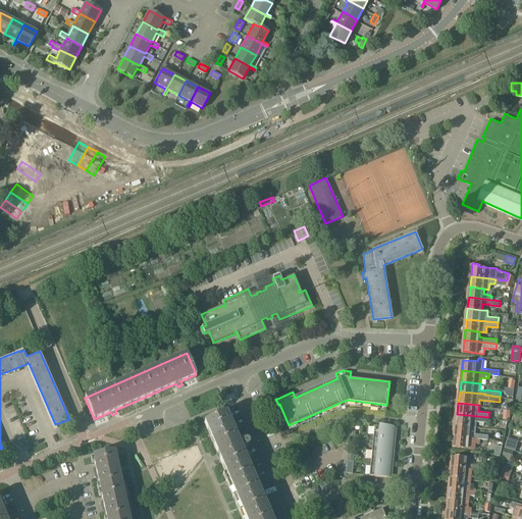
[(223,404),(216,407),(219,414),(226,411),(223,404)]
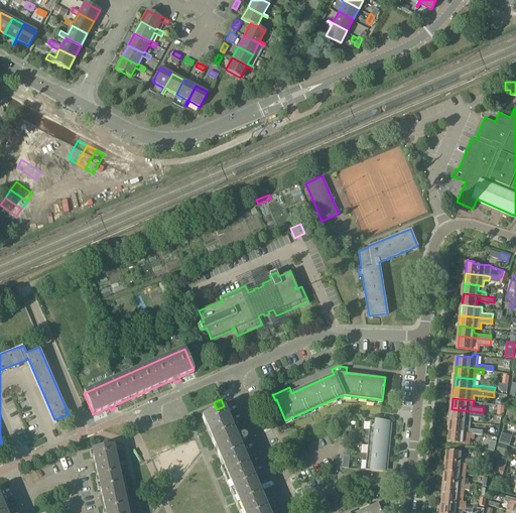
[(509,403),(507,410),(515,412),(515,407),(512,406),(513,404),(509,403)]
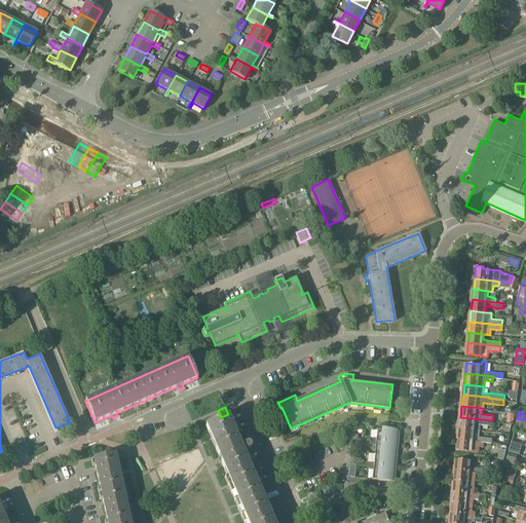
[(273,522),(243,451),(250,448),(251,447),(251,446),(252,446),(252,445),(251,444),(251,443),(250,442),(249,442),(248,442),(247,442),(245,438),(239,440),(228,414),(221,417),(205,423),(219,454),(248,522),(273,522)]
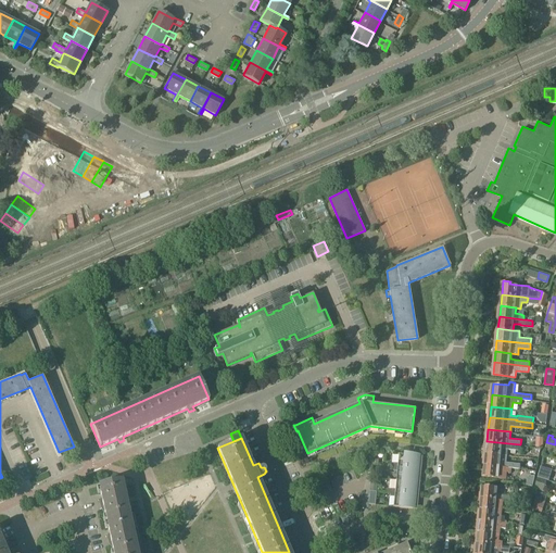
[(520,444),(487,441),(485,452),(507,454),(507,448),(520,450),(520,444)]
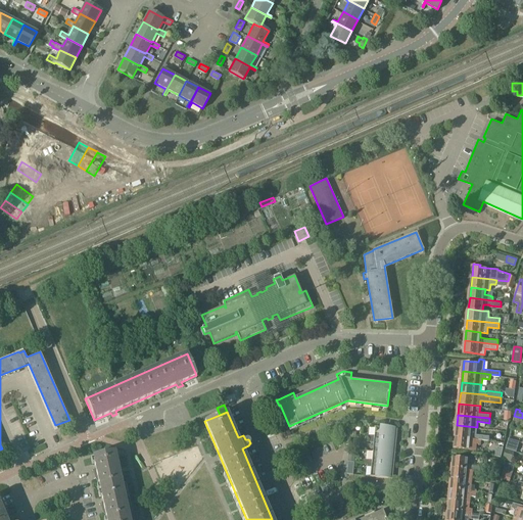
[(374,434),(370,433),(370,437),(396,439),(397,427),(375,425),(374,434)]
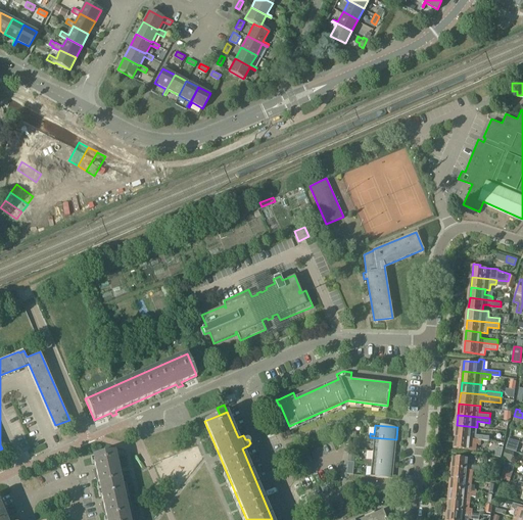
[(456,436),(476,438),(481,439),(488,439),(489,435),(476,433),(477,427),(457,425),(456,436)]
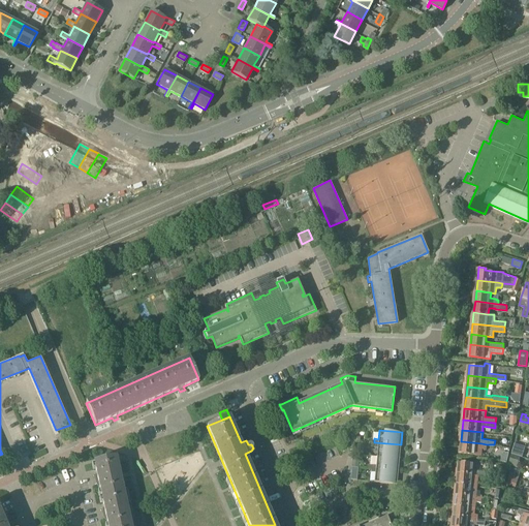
[(486,449),(487,444),(481,443),(461,441),(460,452),(480,454),(481,447),(486,449)]
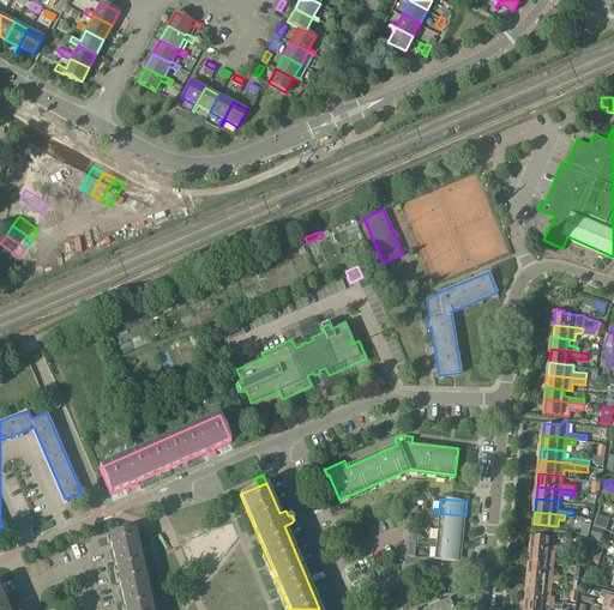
[(433,517),(438,518),(438,527),(463,530),(465,515),(434,513),(433,517)]
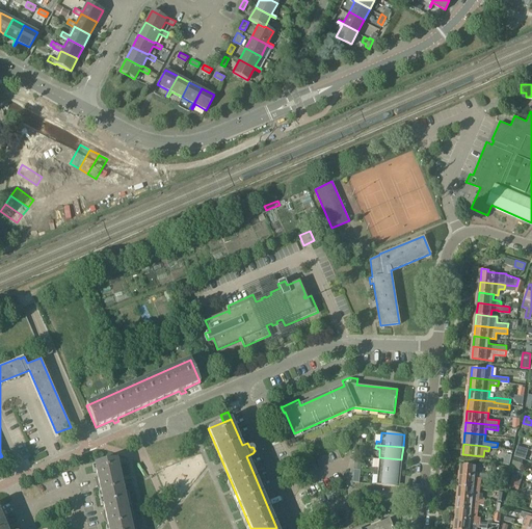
[(504,453),(503,463),(509,464),(511,454),(504,453)]
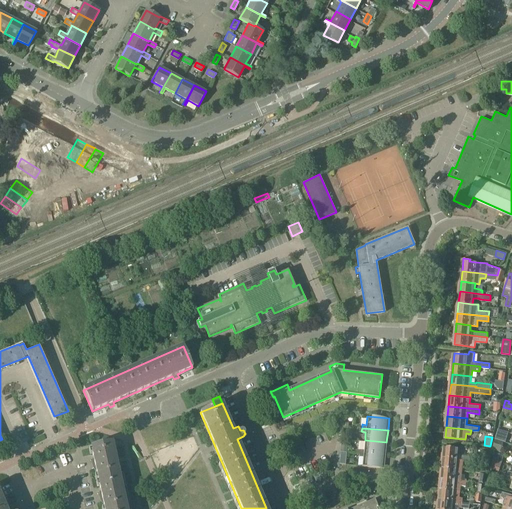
[(503,440),(495,438),(492,448),(501,451),(503,440)]
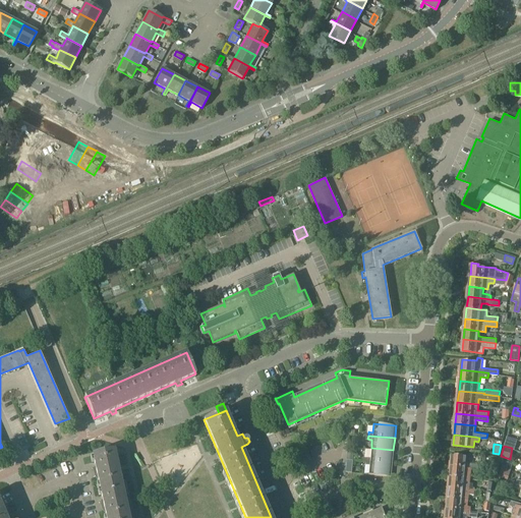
[(393,450),(371,448),(364,447),(363,456),(366,456),(365,460),(392,462),(393,450)]
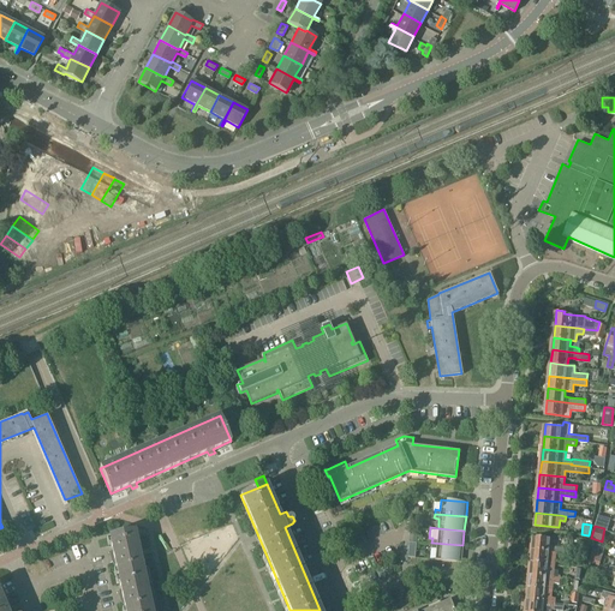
[(109,535),(125,610),(153,610),(135,529),(109,535)]
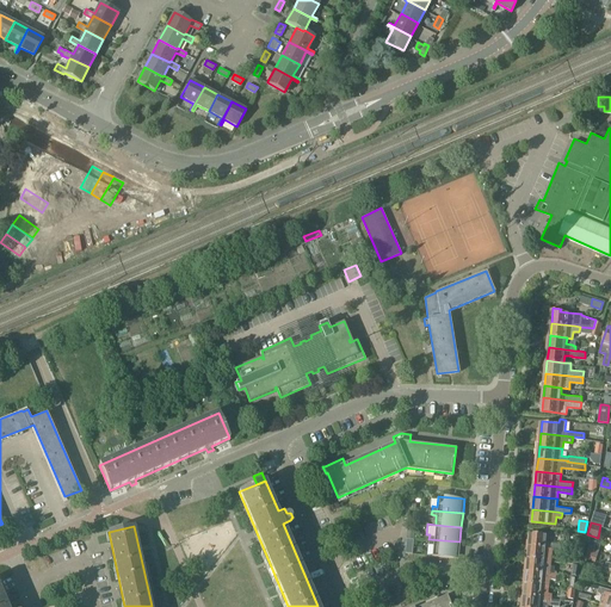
[(553,547),(569,550),(578,550),(578,544),(547,542),(547,534),(530,532),(529,544),(535,545),(553,547)]
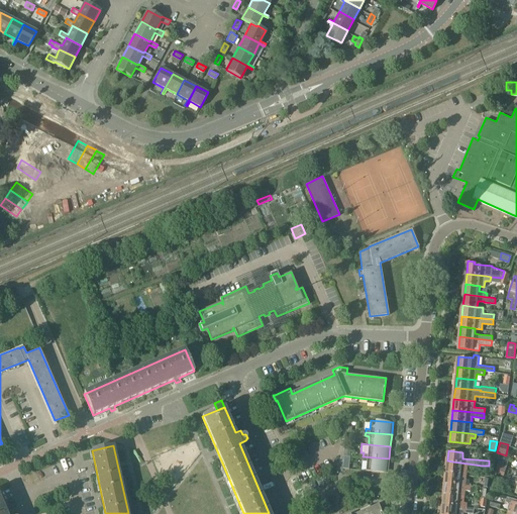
[(363,459),(367,459),(366,469),(388,471),(389,458),(363,456),(363,459)]
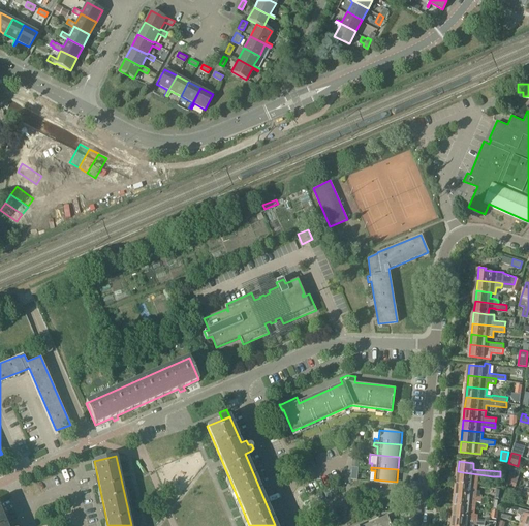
[(463,472),(458,471),(457,483),(477,485),(478,474),(463,472)]
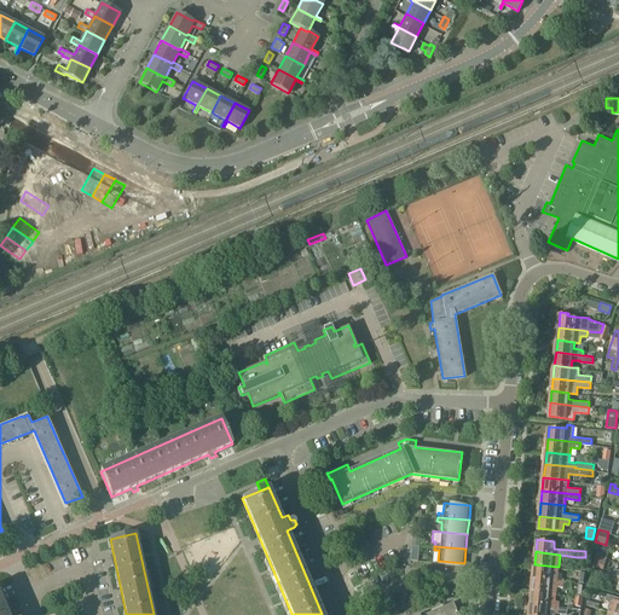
[(595,556),(596,556),(593,566),(603,568),(607,558),(601,557),(595,555),(595,556)]
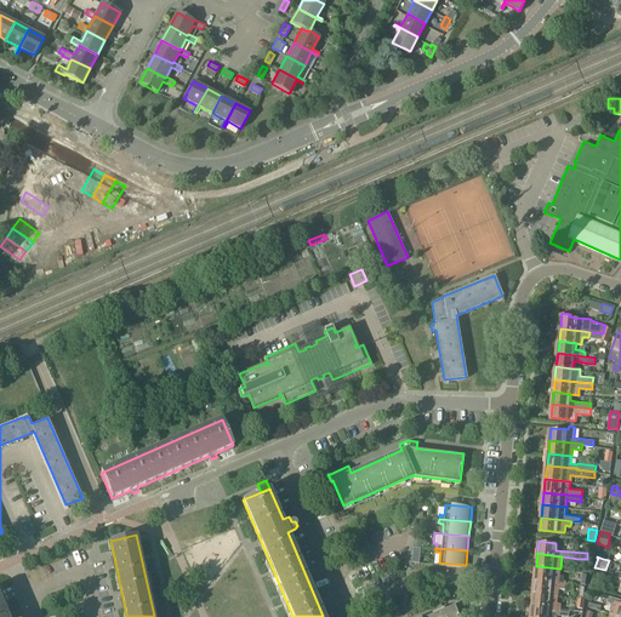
[(560,569),(536,566),(535,580),(565,583),(567,580),(564,580),(564,575),(560,573),(560,569)]
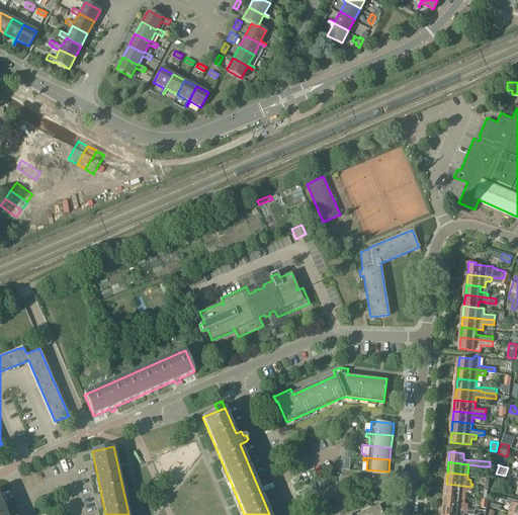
[(517,487),(515,492),(517,492),(517,481),(513,480),(512,480),(507,479),(506,484),(517,487)]
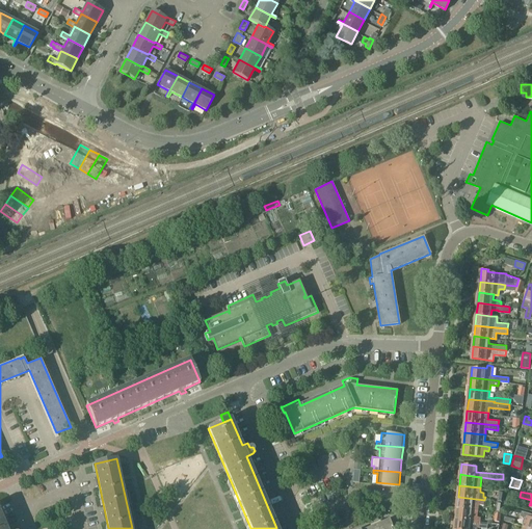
[(484,500),(458,497),(457,508),(478,510),(479,504),(484,504),(484,500)]
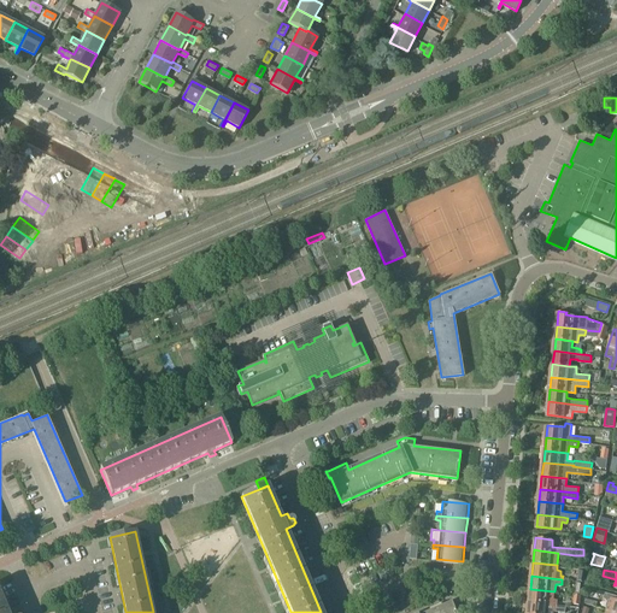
[(554,591),(530,589),(529,602),(558,605),(558,603),(558,599),(554,597),(554,591)]
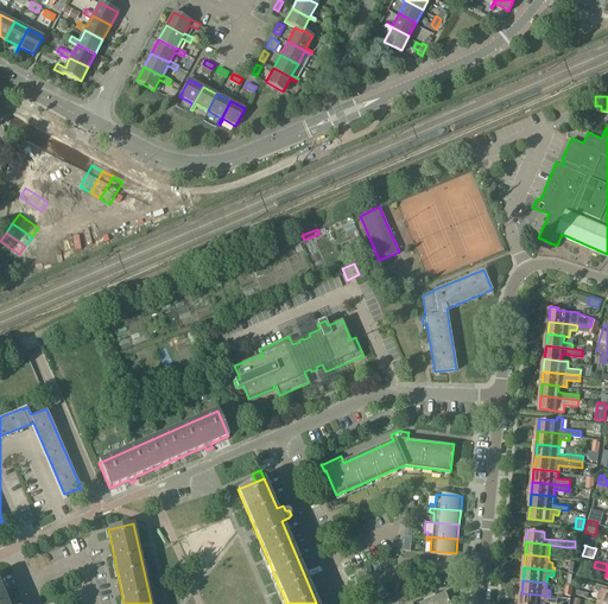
[(594,589),(600,590),(597,599),(607,602),(607,585),(596,583),(594,589)]
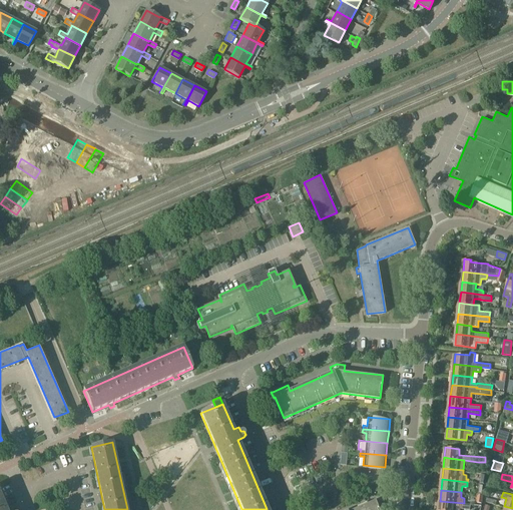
[(0,509),(12,509),(13,509),(12,509),(6,509),(0,495),(0,509)]
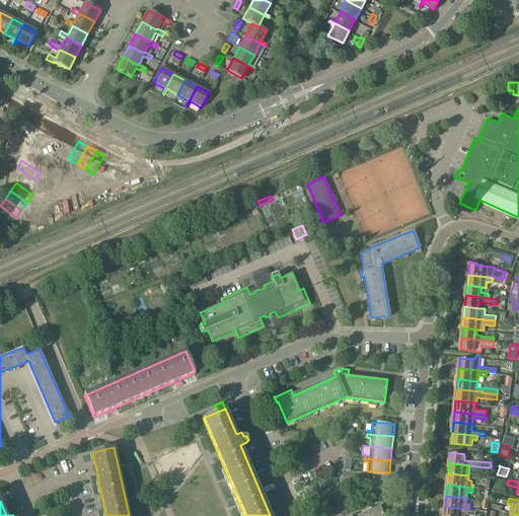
[(384,515),(379,505),(353,515),(384,515)]
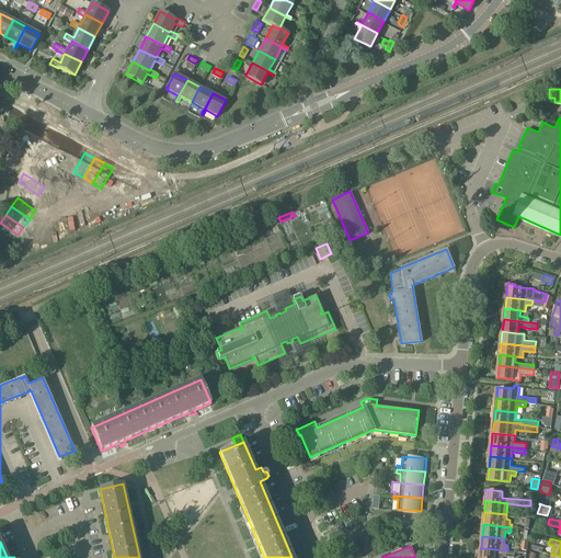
[(507,550),(481,548),(479,557),(495,557),(496,554),(525,557),(525,551),(507,549),(507,550)]
